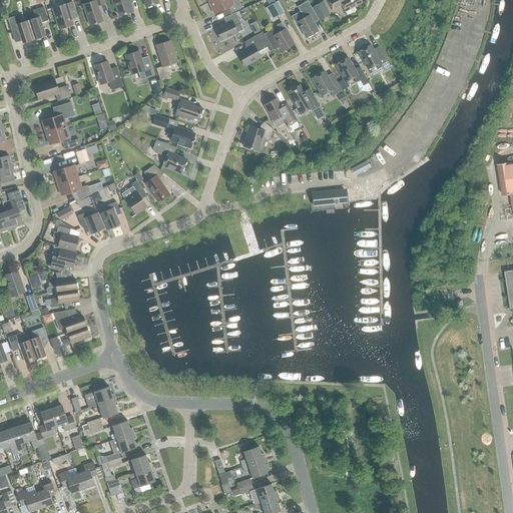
[(63,0),(64,4),(52,8),(59,29),(72,25),(70,19),(76,17),(70,0),(63,0)]
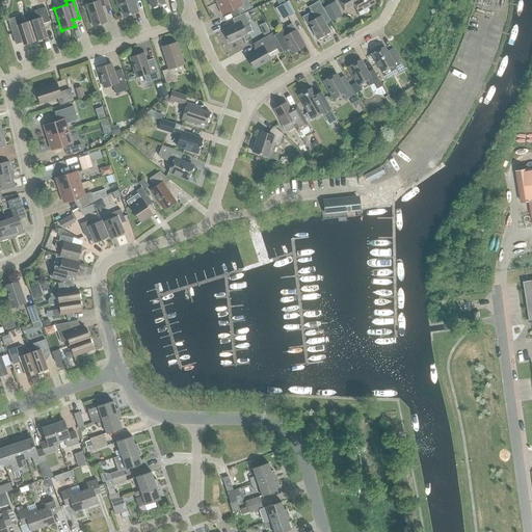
[(108,3),(106,0),(98,0),(85,4),(92,26),(106,22),(101,6),(108,3)]
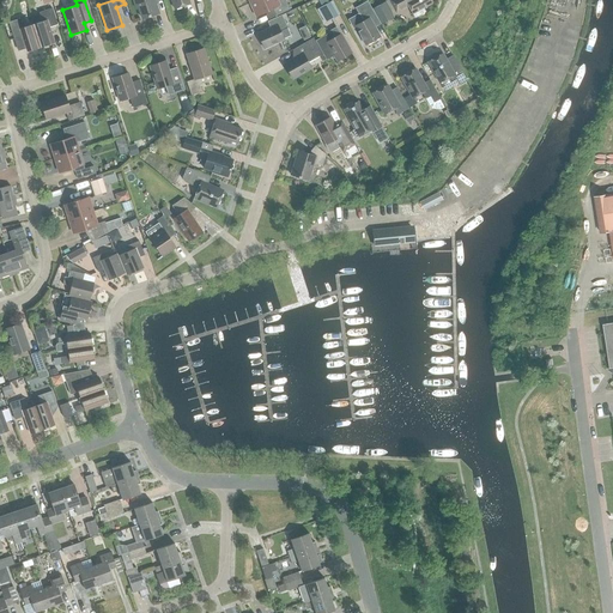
[(132,0),(135,10),(138,8),(141,19),(158,13),(153,0),(132,0)]
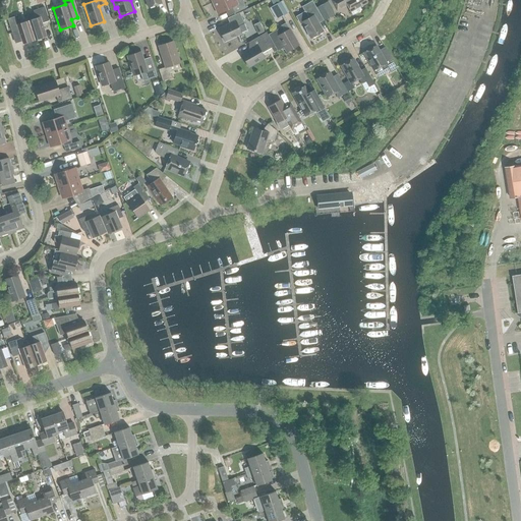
[(217,0),(212,2),(217,13),(231,7),(234,13),(246,8),(241,0),(217,0)]
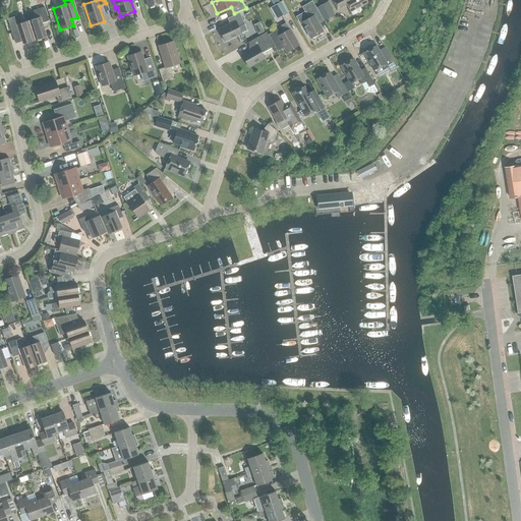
[(330,0),(336,10),(346,4),(352,14),(361,10),(359,6),(366,2),(364,0),(330,0)]
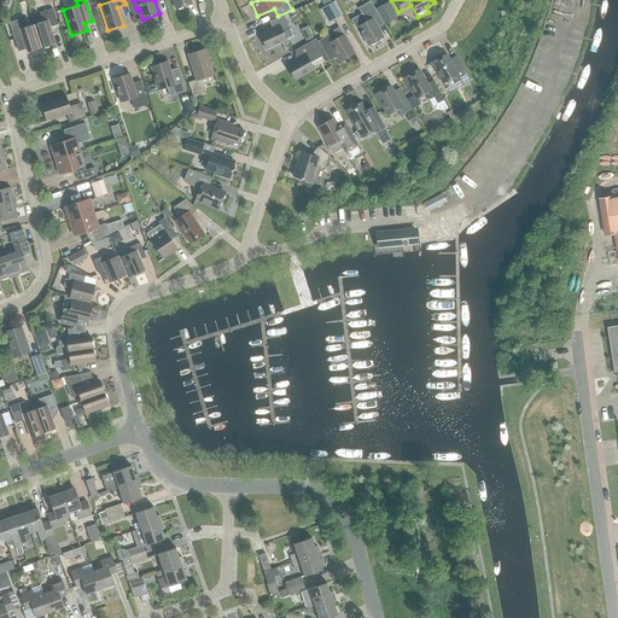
[(324,7),(332,21),(342,15),(334,1),(324,7)]
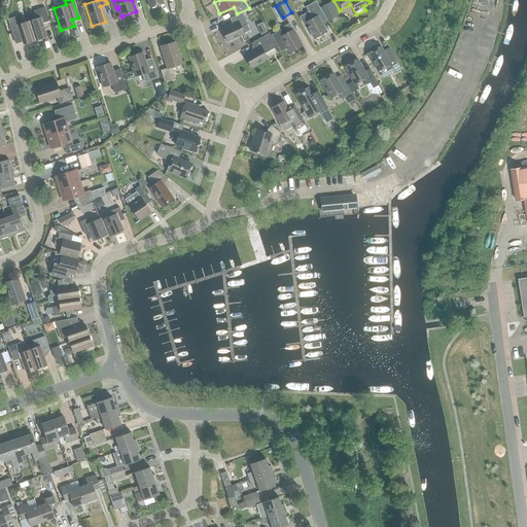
[(314,38),(325,32),(318,19),(323,15),(326,21),(315,1),(305,7),(308,12),(300,16),(304,24),(305,23),(314,38)]
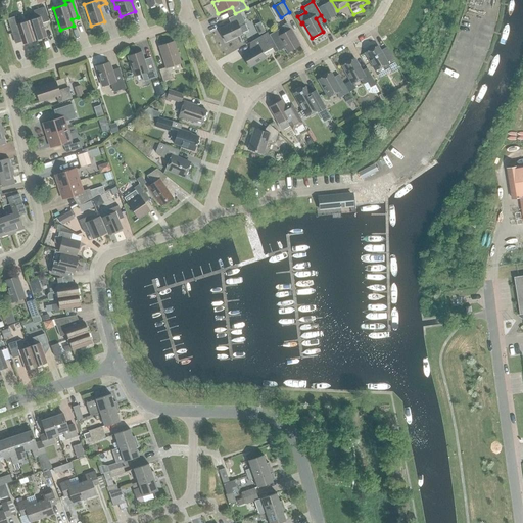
[(335,15),(327,2),(318,7),(325,20),(335,15)]
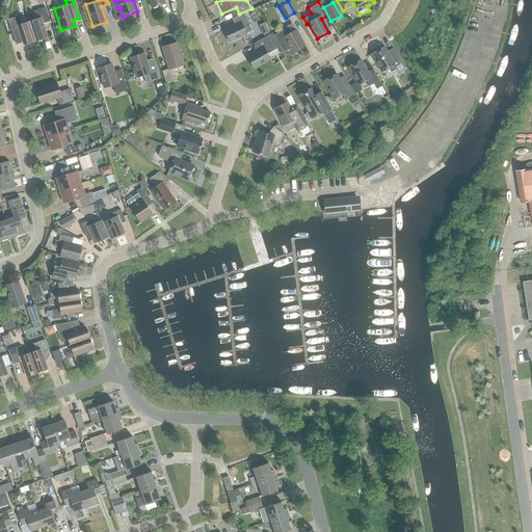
[(36,19),(28,21),(34,41),(47,37),(43,24),(50,22),(45,7),(33,10),(36,19)]
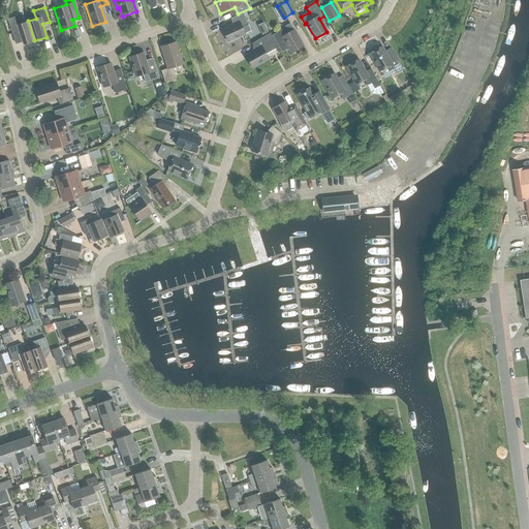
[(232,24),(222,29),(227,41),(244,34),(251,31),(248,24),(243,13),(230,19),(232,24)]
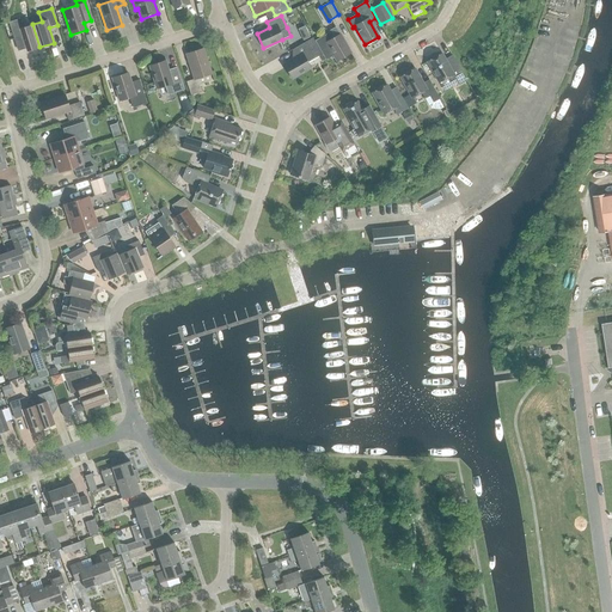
[(40,47),(32,24),(24,28),(22,18),(8,22),(13,38),(22,36),(26,51),(40,47)]
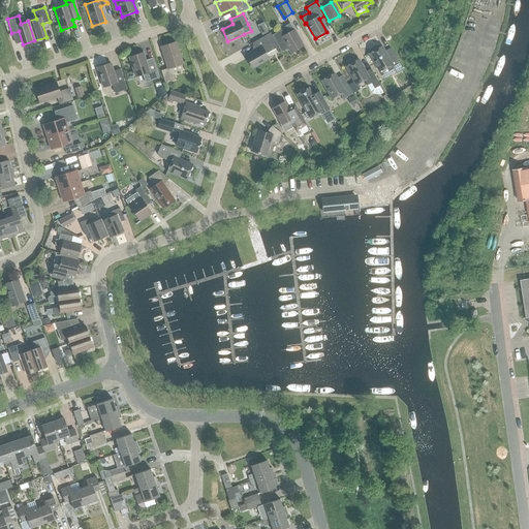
[(262,23),(257,25),(261,35),(268,33),(262,23)]
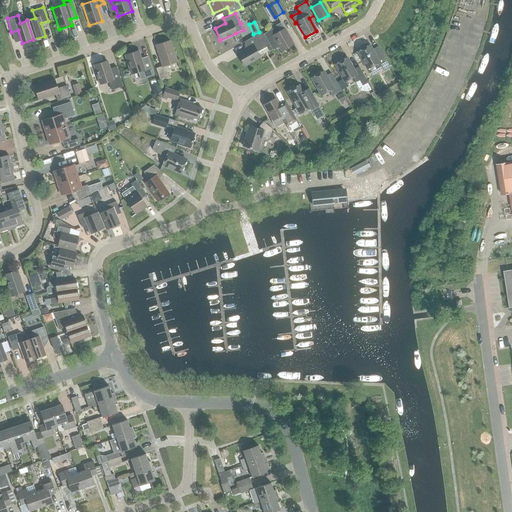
[(278,46),(281,51),(293,44),(280,23),(275,25),(276,27),(264,34),(272,49),(278,46)]
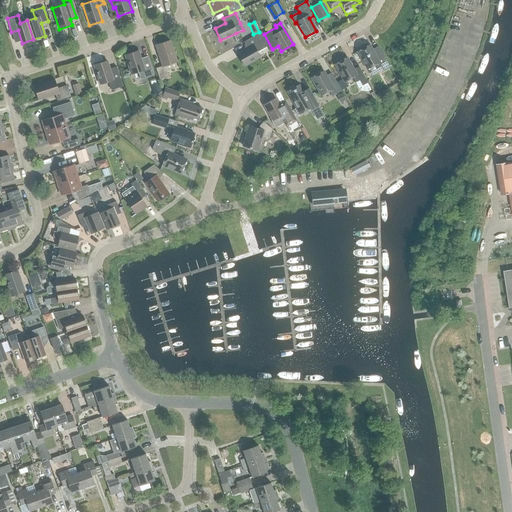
[(259,57),(255,50),(265,45),(268,51),(271,49),(268,43),(261,32),(244,42),(247,48),(237,54),(243,65),(259,57)]
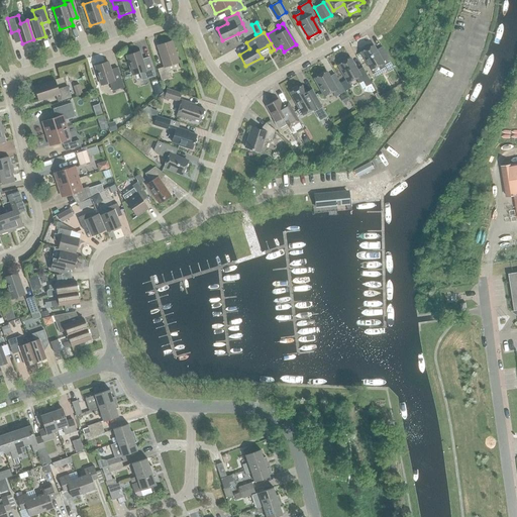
[(164,67),(157,69),(161,80),(170,77),(169,72),(178,69),(176,63),(178,62),(171,41),(157,45),(164,67)]
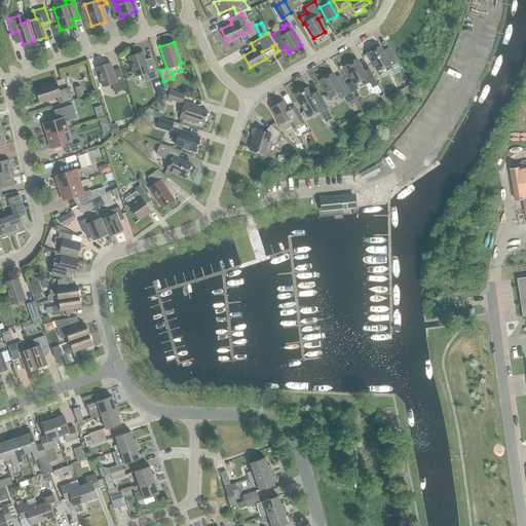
[(385,66),(389,73),(400,68),(392,55),(386,59),(379,46),(367,52),(377,71),(385,66)]
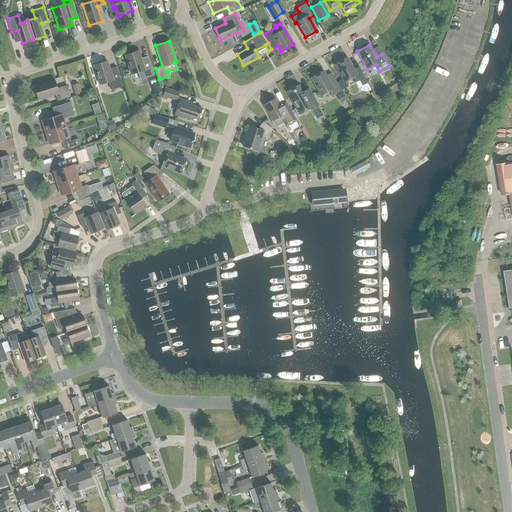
[(138,51),(124,55),(131,74),(138,72),(140,79),(153,75),(147,56),(140,58),(138,51)]
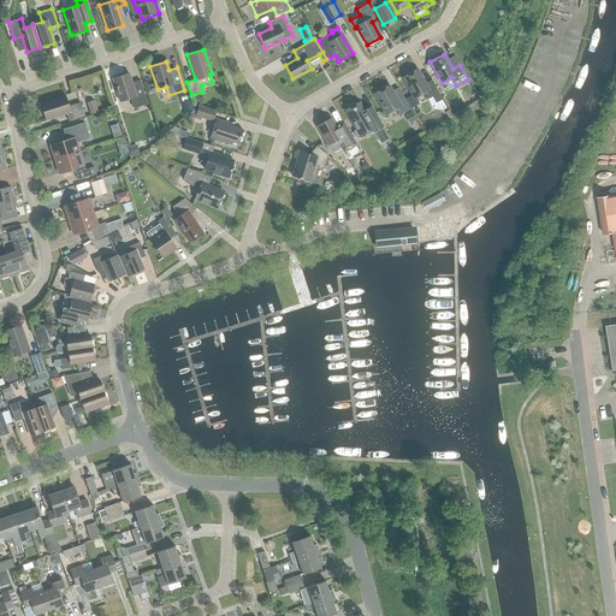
[(416,70),(402,77),(414,99),(424,93),(427,99),(432,96),(436,104),(431,106),(433,110),(443,110),(445,108),(442,100),(431,81),(425,84),(424,81),(416,70)]
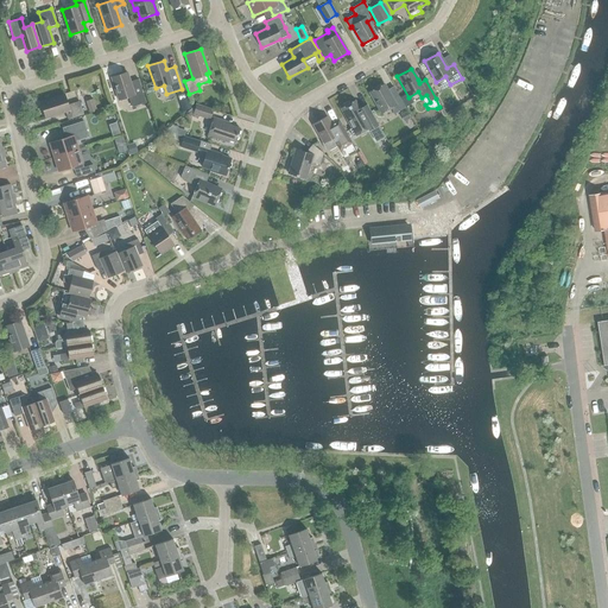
[(111,77),(118,100),(128,96),(132,107),(145,102),(138,80),(130,82),(127,73),(111,77)]
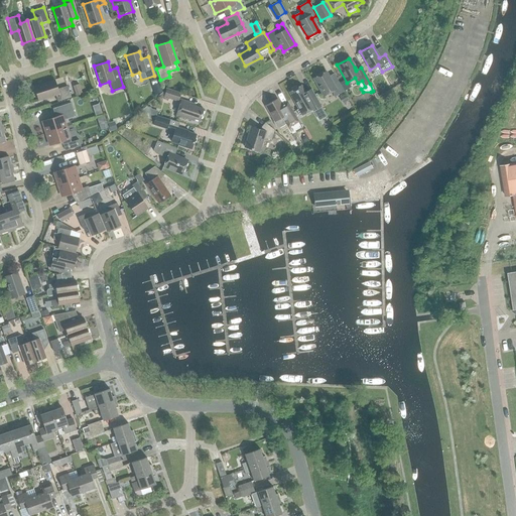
[(338,81),(333,84),(326,72),(313,79),(324,96),(332,92),(335,97),(344,92),(341,87),(339,84),(338,81)]
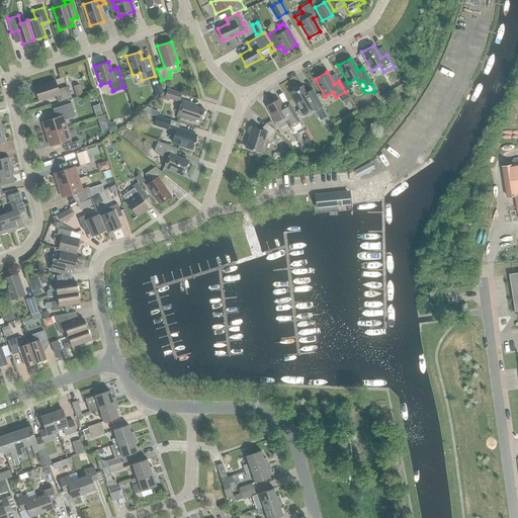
[(34,86),(38,101),(56,95),(58,102),(71,97),(67,86),(58,89),(55,80),(34,86)]
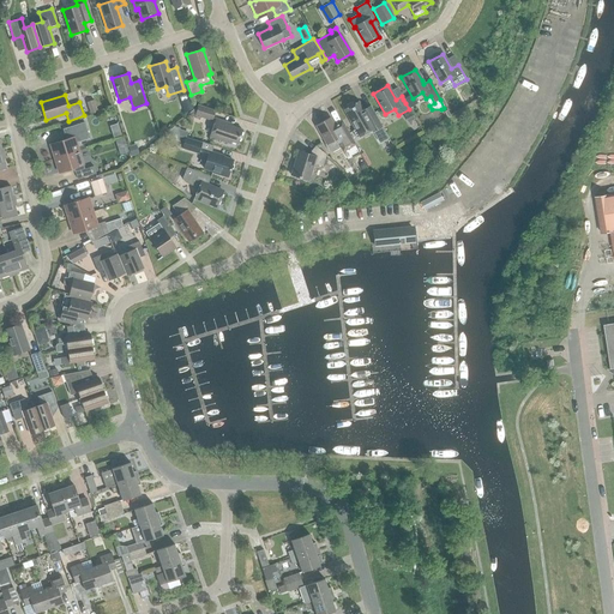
[(86,103),(90,114),(98,112),(94,100),(86,103)]
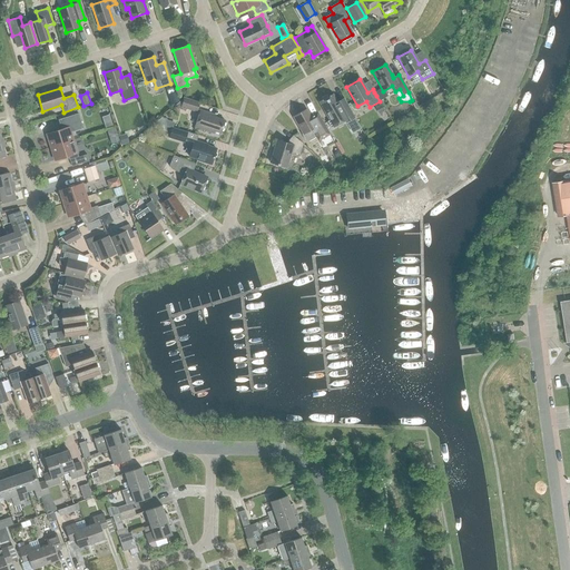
[(168,95),(170,105),(178,102),(176,92),(168,95)]
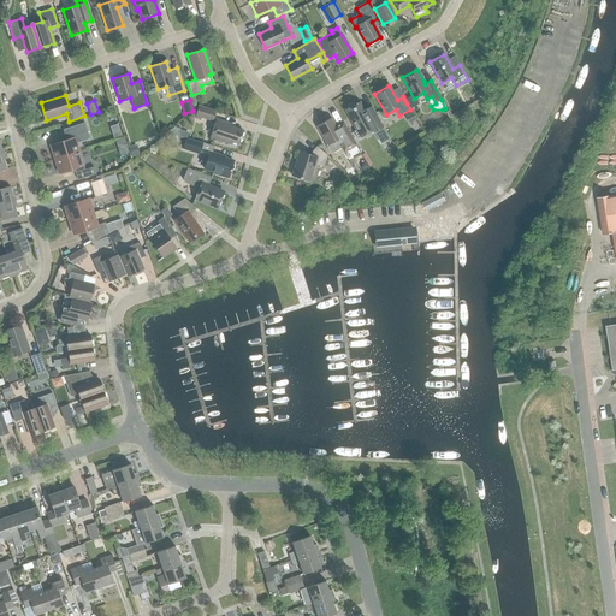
[(360,102),(344,111),(356,130),(354,131),(357,138),(360,137),(373,130),(374,130),(381,142),(389,137),(375,113),(372,106),(365,111),(360,102)]
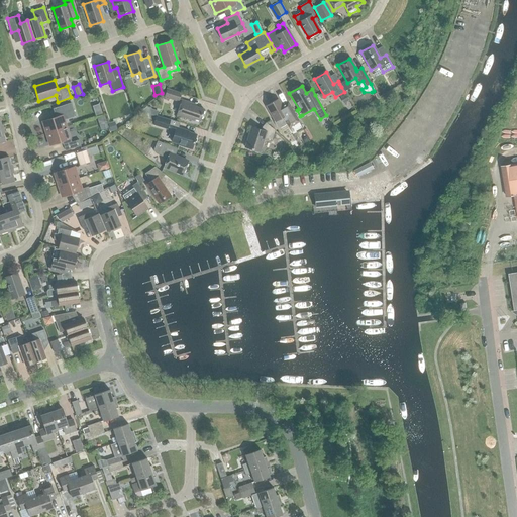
[(181,93),(171,90),(167,89),(166,93),(164,92),(161,95),(165,97),(164,99),(168,101),(169,98),(178,101),(181,93)]
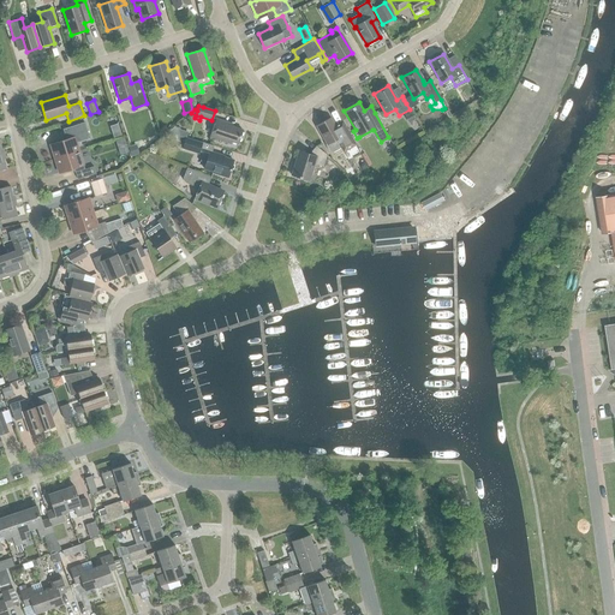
[(408,124),(416,120),(411,113),(405,117),(408,124)]
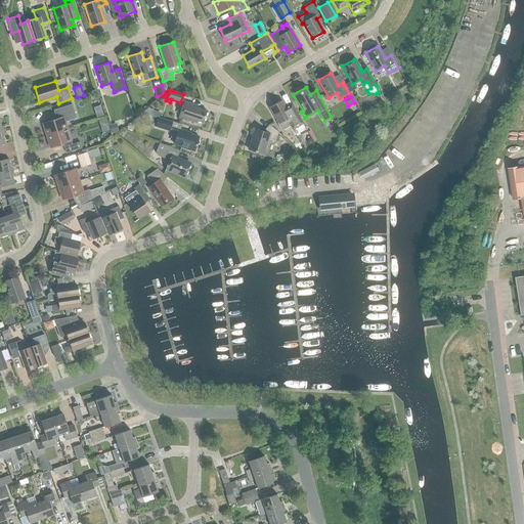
[(281,100),(269,107),(277,123),(280,129),(284,130),(290,126),(292,130),(297,127),(303,124),(303,123),(297,113),(296,111),(292,103),(286,106),(281,100)]
